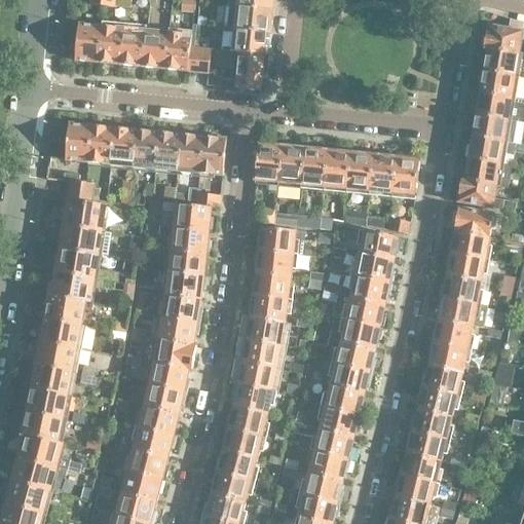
[(235,0),(235,4),(271,8),(272,0),(235,0)]
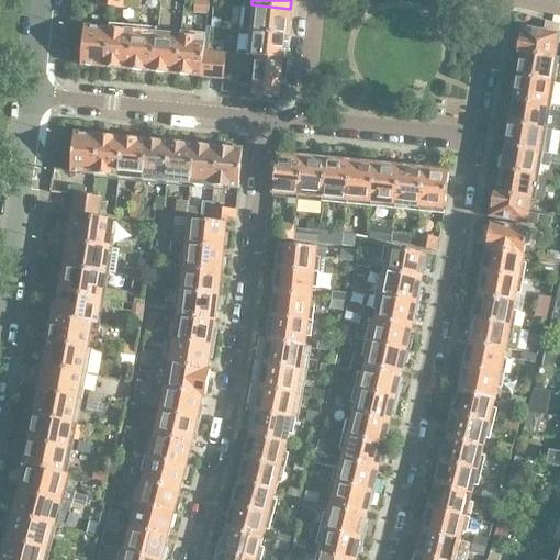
[(237,28),(248,29),(288,33),(290,9),(252,4),(239,3),(238,15),(237,28)]
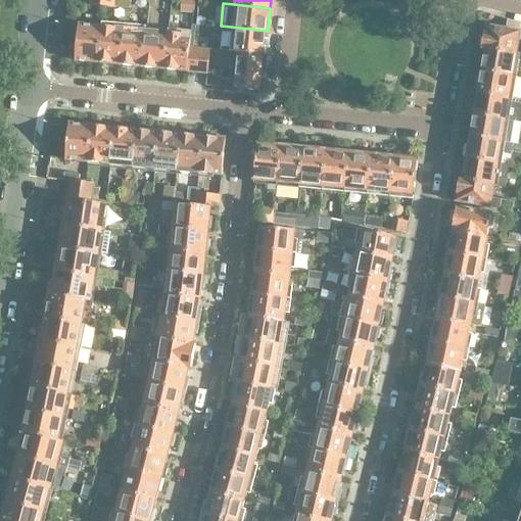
[(195,15),(194,22),(203,24),(203,16),(195,15)]
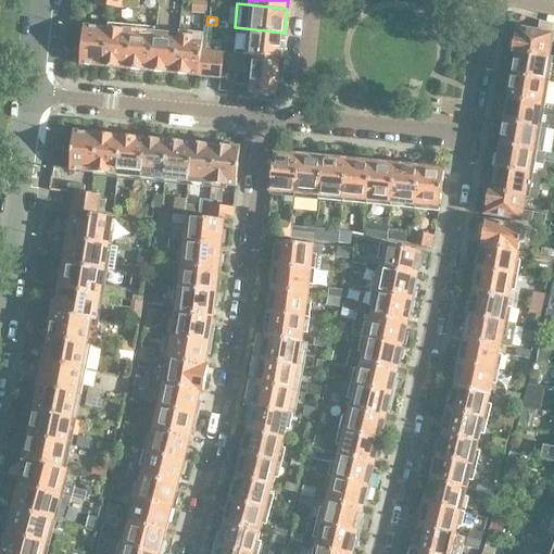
[(515,49),(514,51),(551,57),(552,55),(549,54),(551,40),(553,40),(553,23),(538,19),(536,28),(515,25),(511,48),(515,49)]
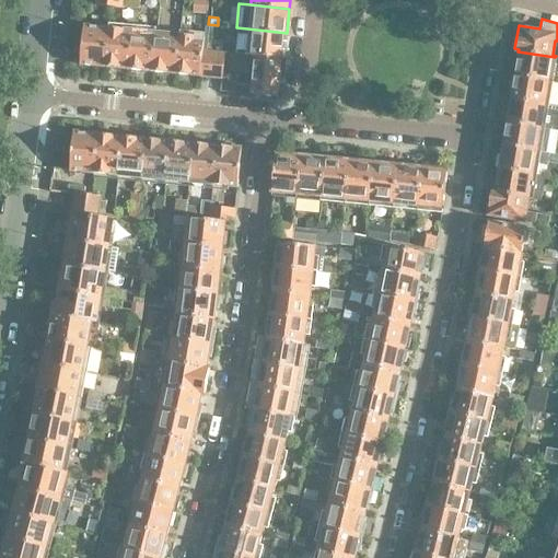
[(95,23),(95,24),(83,23),(81,46),(72,45),(71,60),(79,60),(79,62),(103,65),(107,26),(106,26),(106,25),(95,23)]
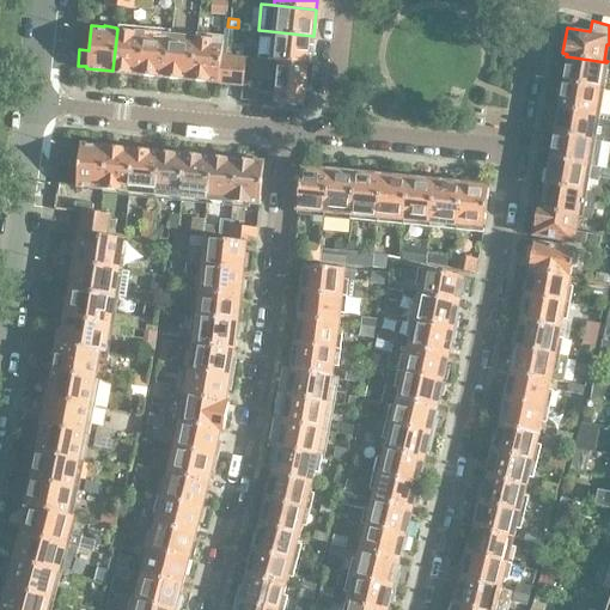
[(117,29),(113,71),(138,73),(142,30),(133,29),(134,30),(117,29)]
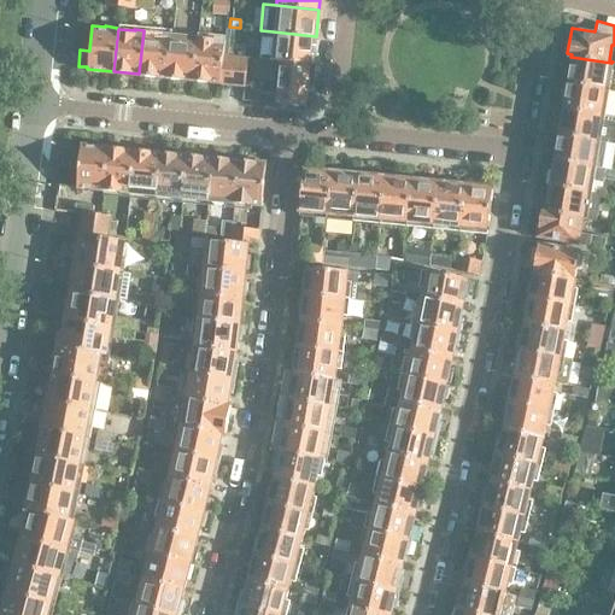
[(144,30),(139,74),(167,76),(170,33),(144,30)]
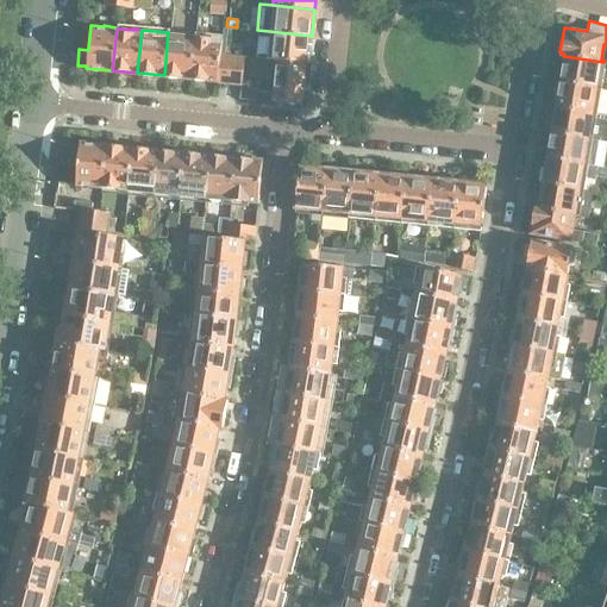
[(312,36),(269,31),(267,58),(275,60),(310,63),(312,36)]
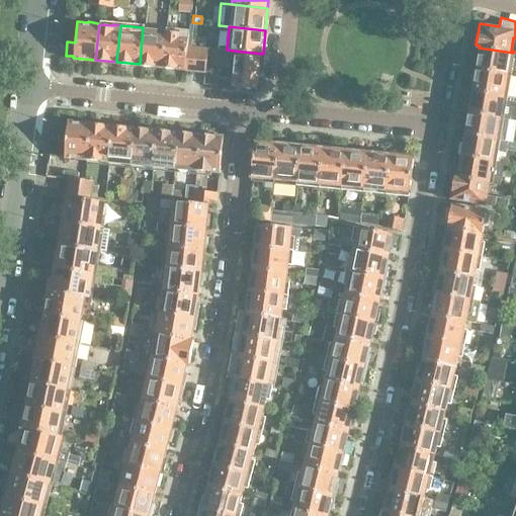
[(143,27),(140,64),(162,66),(165,30),(165,29),(143,27)]
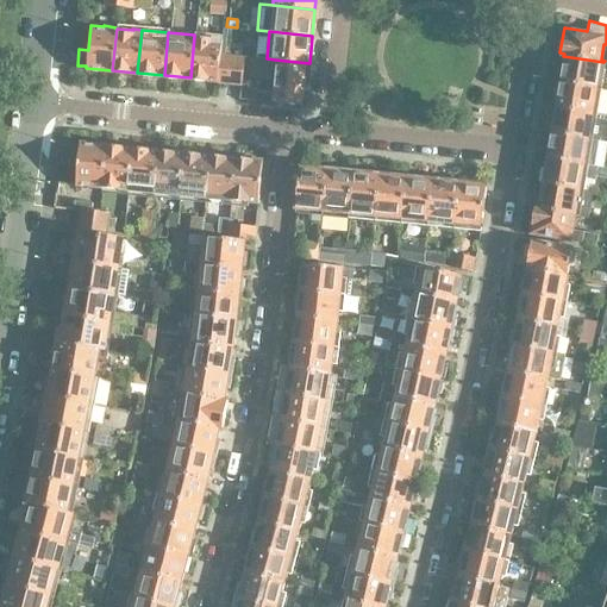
[(194,36),(191,77),(217,80),(220,52),(221,37),(211,36),(211,37),(194,36)]
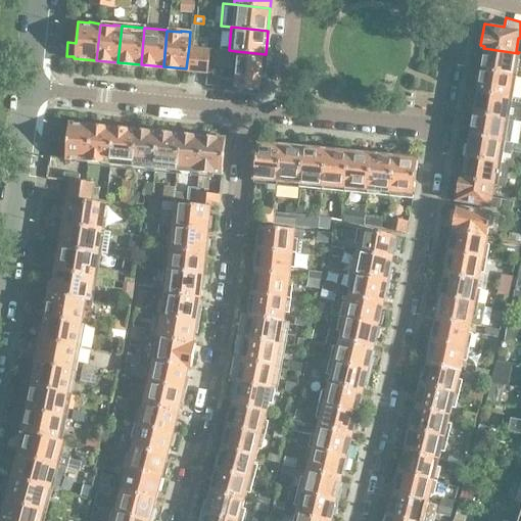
[(189,45),(186,68),(206,70),(209,47),(198,46),(189,45)]
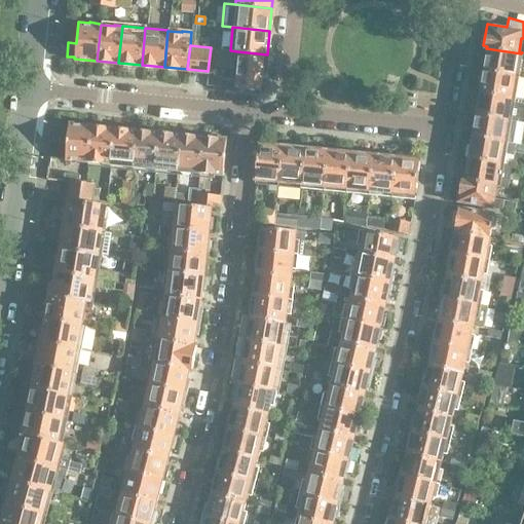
[(486,48),(483,70),(518,75),(521,53),(486,48)]
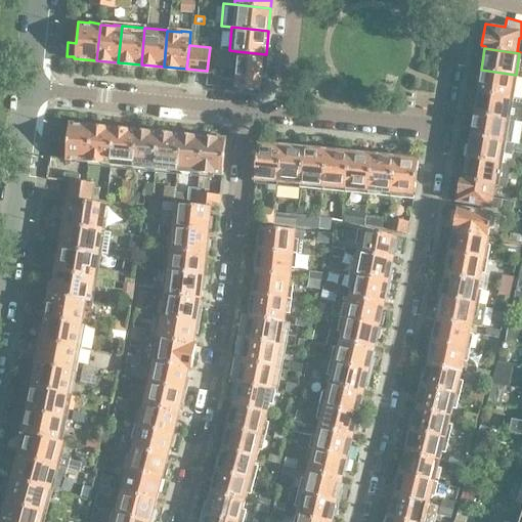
[(236,51),(233,84),(233,86),(258,88),(260,66),(264,66),(266,54),(236,51)]
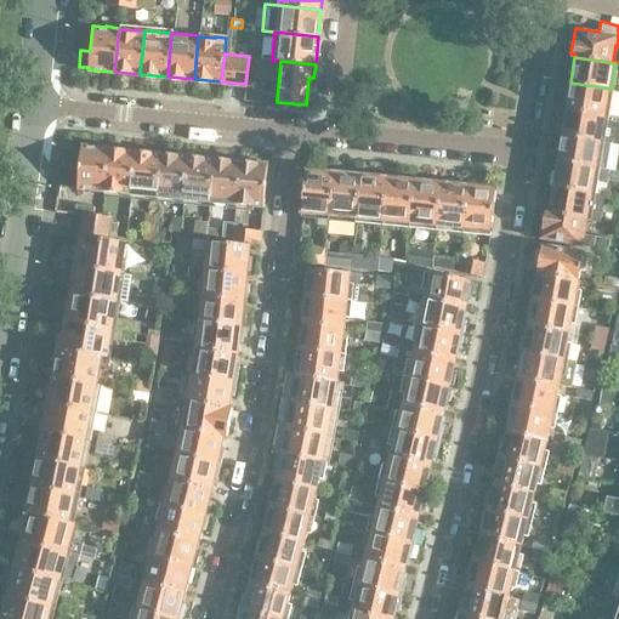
[(571,83),(566,107),(607,115),(607,114),(612,89),(571,83)]
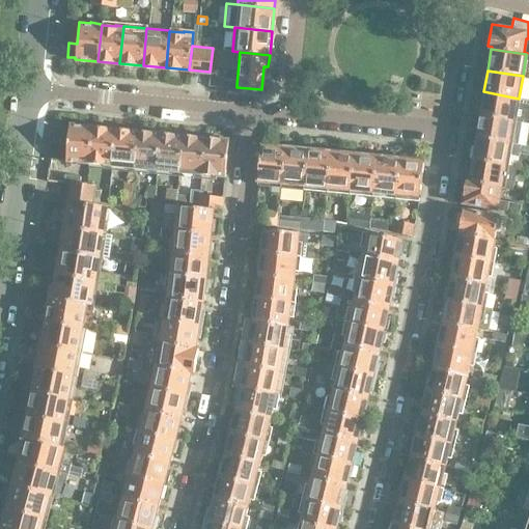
[(483,91),(480,114),(527,122),(528,122),(528,99),(526,100),(519,98),(519,99),(483,91)]
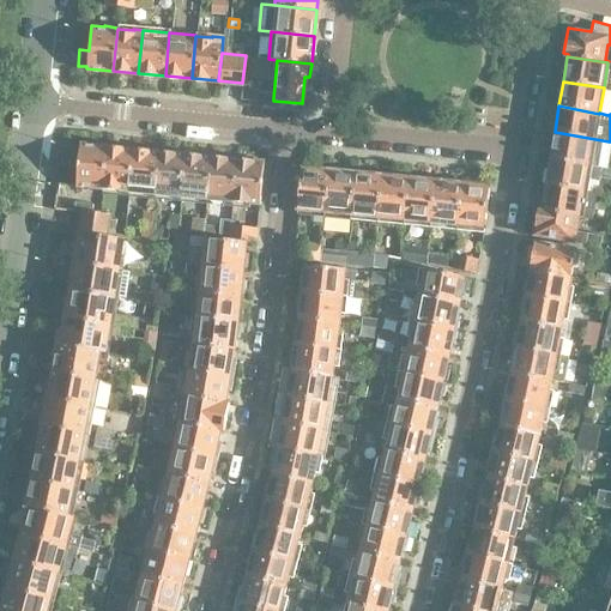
[(604,167),(609,141),(555,132),(550,158),(604,167)]
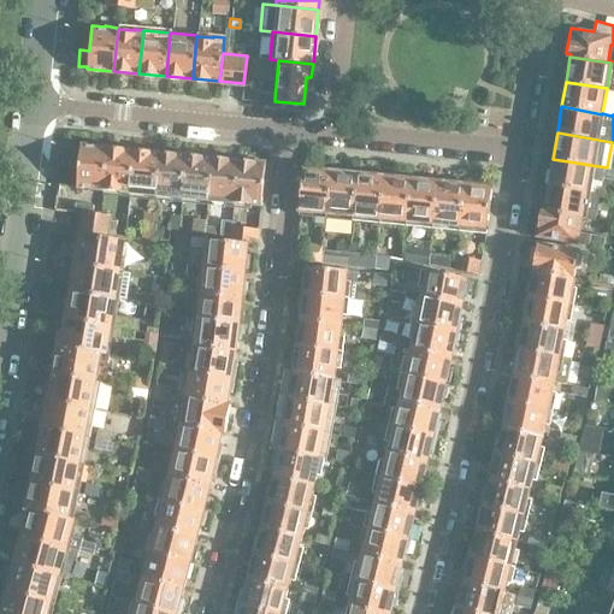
[(76,186),(82,187),(81,188),(102,190),(106,146),(80,142),(76,186)]
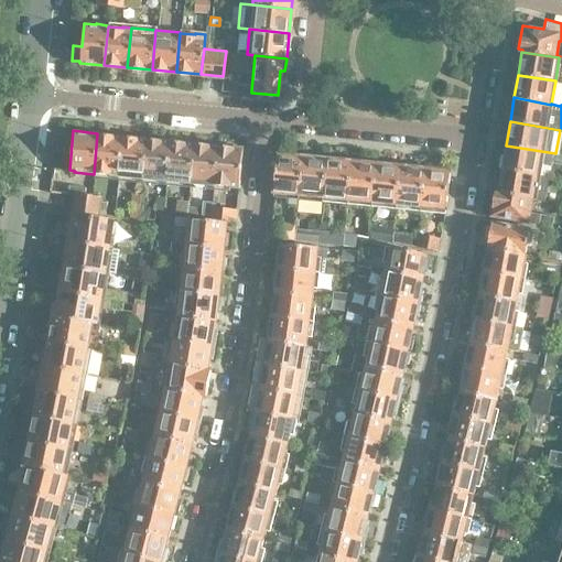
[(97,133),(94,174),(116,176),(120,136),(97,133)]
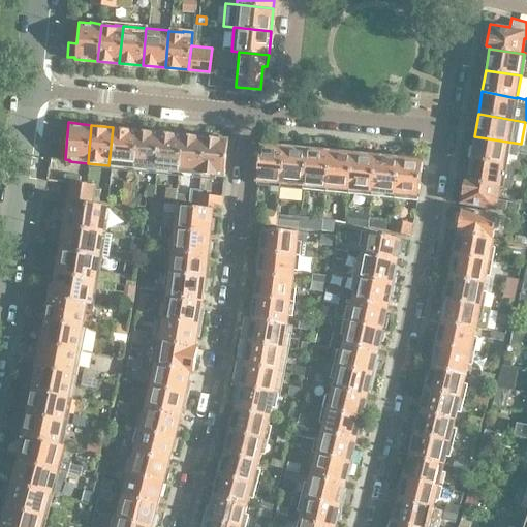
[(113,127),(109,165),(131,167),(135,129),(113,127)]
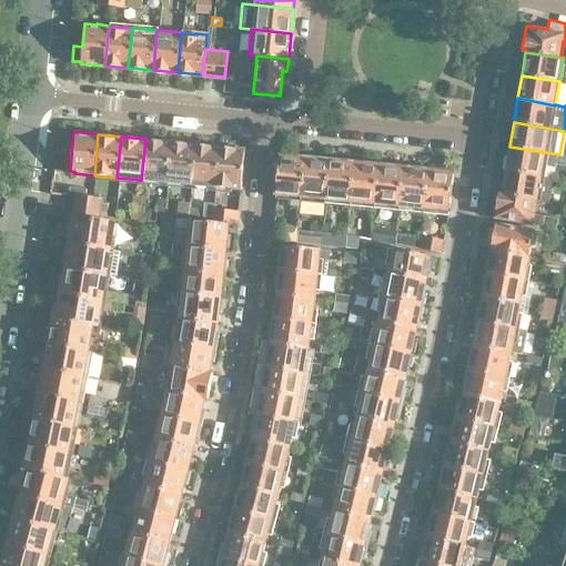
[(145,139),(141,180),(165,182),(169,141),(145,139)]
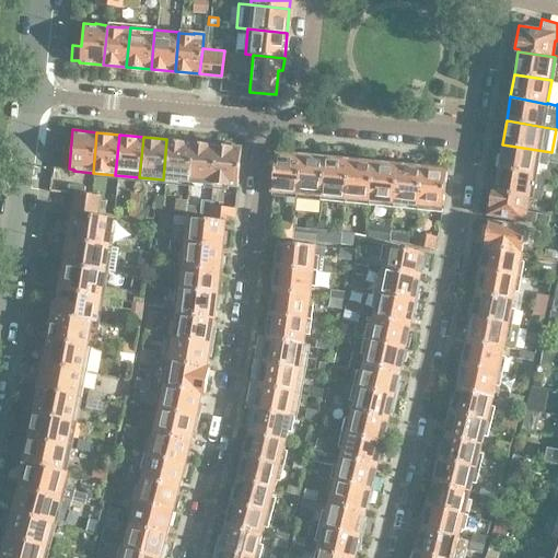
[(166,139),(163,179),(187,182),(192,141),(166,139)]
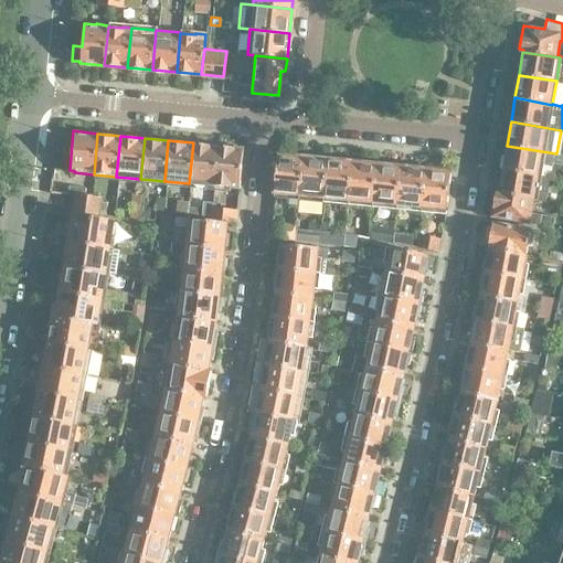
[(193,142),(189,183),(212,186),(216,145),(193,142)]
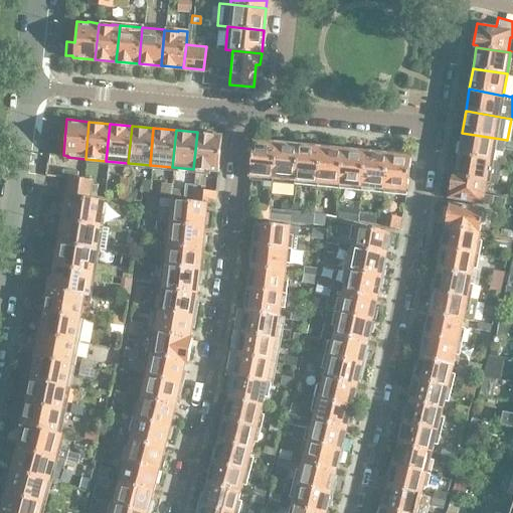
[(197,132),(193,169),(209,171),(210,170),(217,170),(220,134),(197,132)]
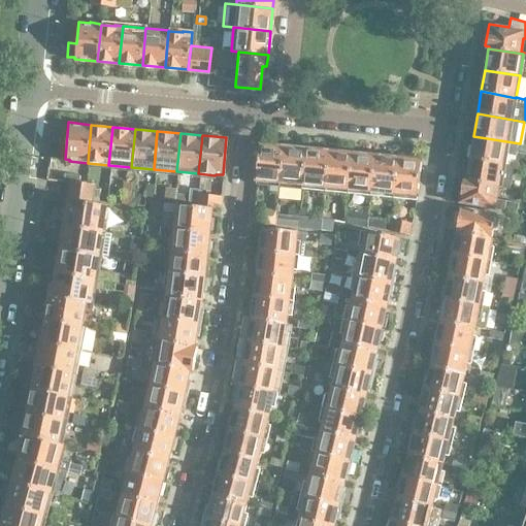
[(473,136),(469,158),(504,164),(506,153),(515,154),(515,152),(525,153),(525,144),(520,143),(473,136)]
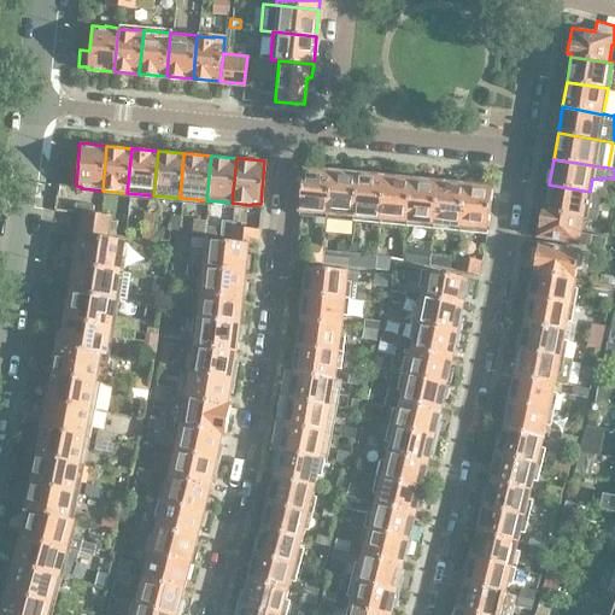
[(303,167),(298,209),(305,210),(305,212),(315,212),(314,222),(324,223),(324,214),(326,214),(329,170),(303,167)]
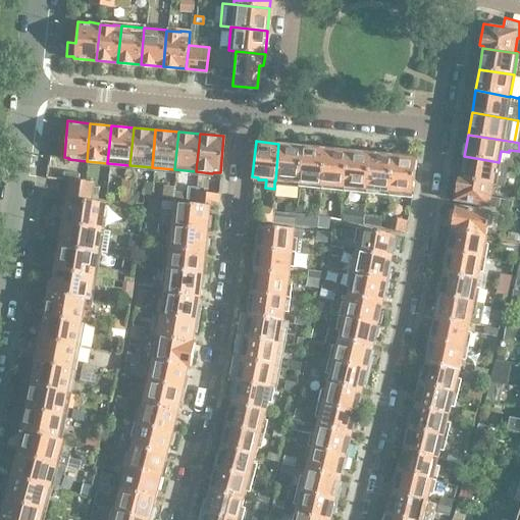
[(278,144),(275,180),(298,183),(302,146),(300,146),(298,143),(291,142),(288,145),(278,144)]
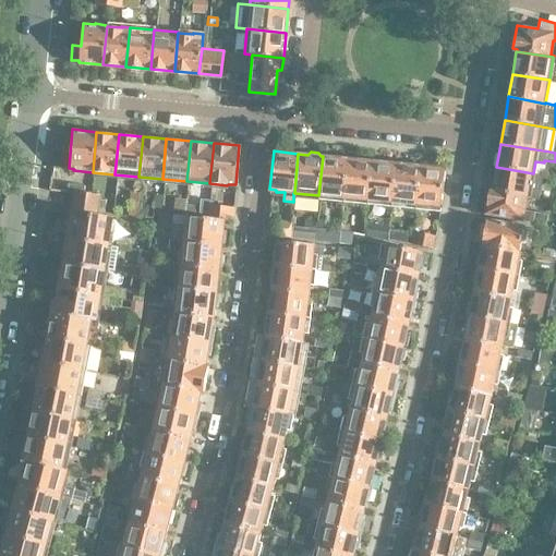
[(323,156),(318,195),(342,198),(347,158),(345,158),(343,155),(335,154),(331,157),(323,156)]
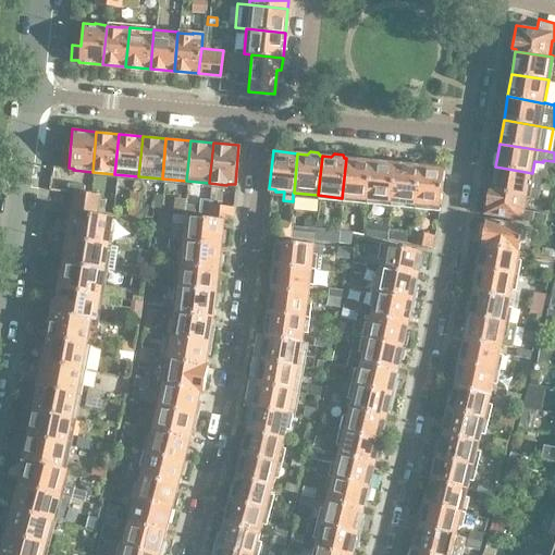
[(346,158),(342,198),(366,200),(369,160),(368,160),(366,157),(358,157),(356,159),(346,158)]
